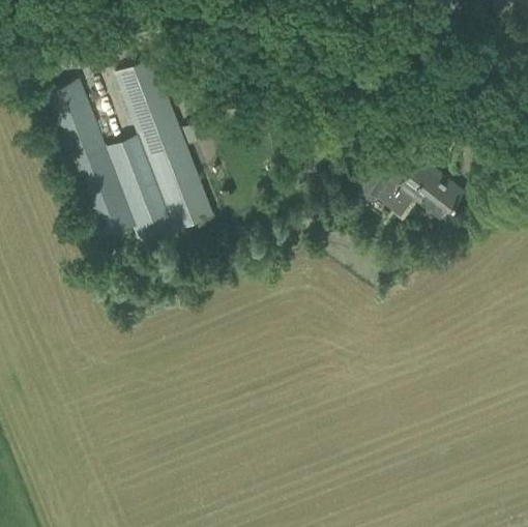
[(49,81),(42,84),(46,92),(44,92),(100,239),(134,227),(140,243),(213,215),(153,60),(115,75),(138,134),(129,138),(126,139),(107,146),(101,134),(80,79),(52,89),(49,81)]
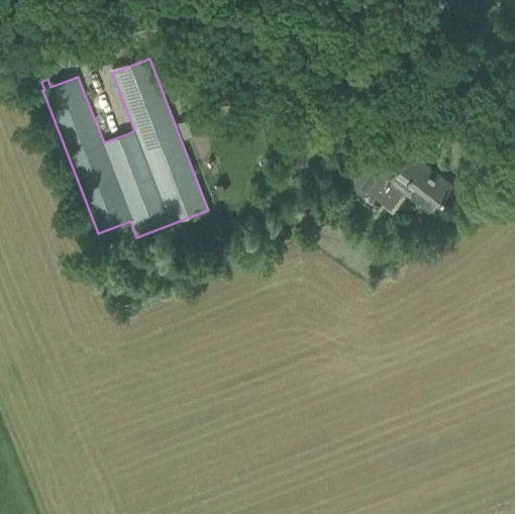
[(198,118),(181,125),(187,140),(205,133),(198,118)]
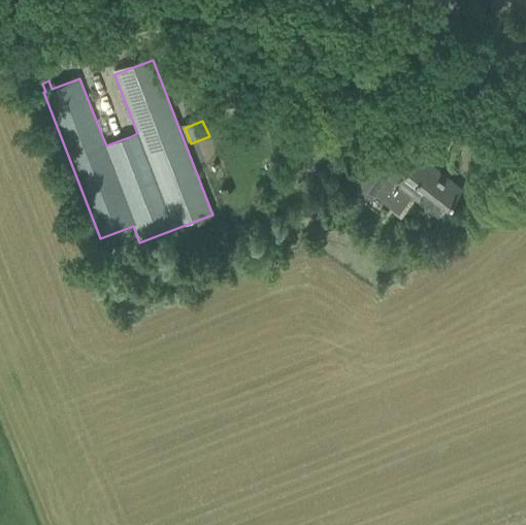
[(387,148),(360,185),(375,196),(375,195),(387,202),(389,200),(397,206),(409,191),(412,192),(442,217),(441,219),(442,219),(463,191),(420,157),(409,169),(400,162),(402,159),(387,148)]
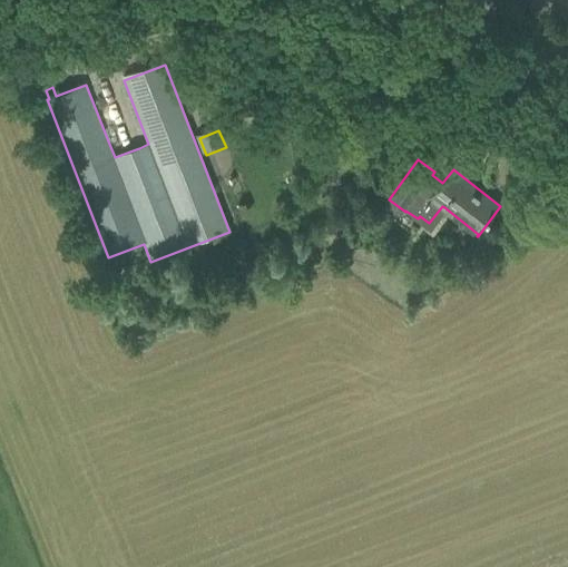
[(247,205),(240,208),(244,221),(252,217),(247,205)]
